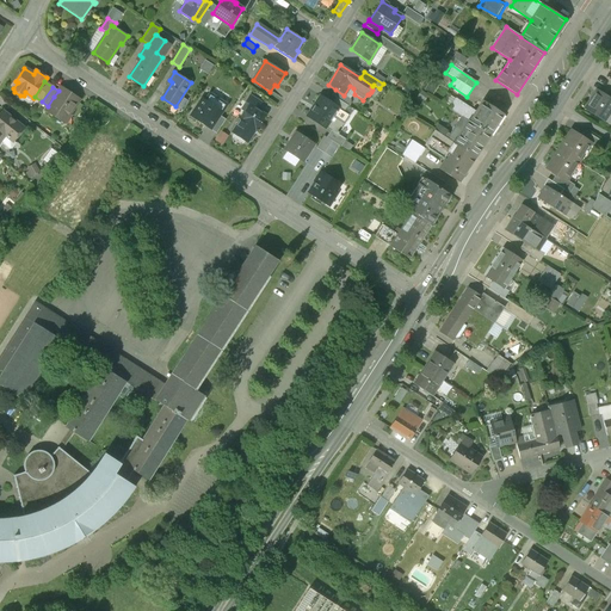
[(68,92),(61,87),(59,91),(54,97),(57,99),(49,113),(62,122),(67,113),(69,115),(78,102),(66,94),(68,92)]
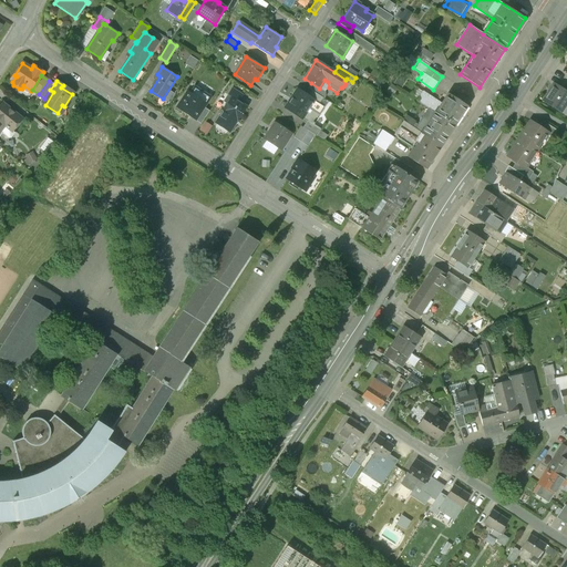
[(319,89),(311,83),(308,89),(312,92),(322,99),(323,99),(325,96),(323,91),(319,89)]
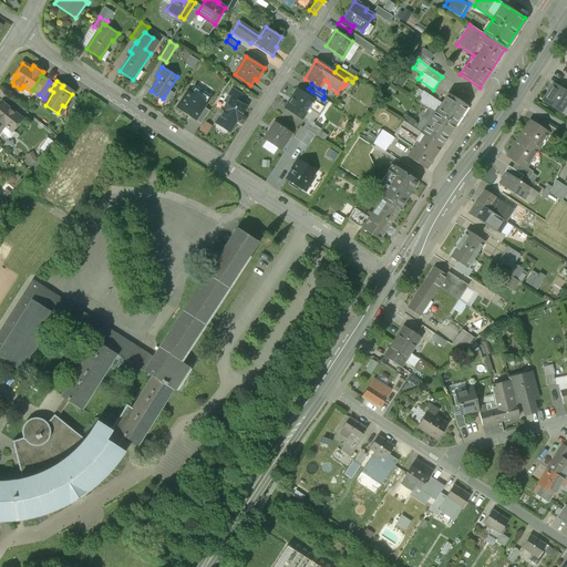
[(195,86),(192,93),(188,91),(177,107),(191,116),(197,106),(203,110),(205,107),(210,98),(195,86)]
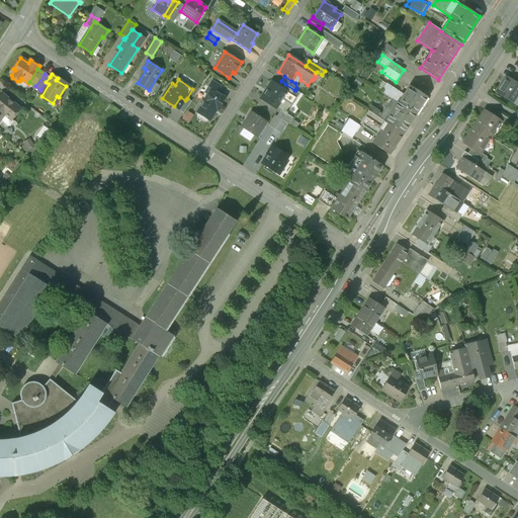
[(517,85),(509,79),(504,80),(500,86),(500,88),(497,93),(510,101),(514,95),(516,96),(517,93),(517,85)]
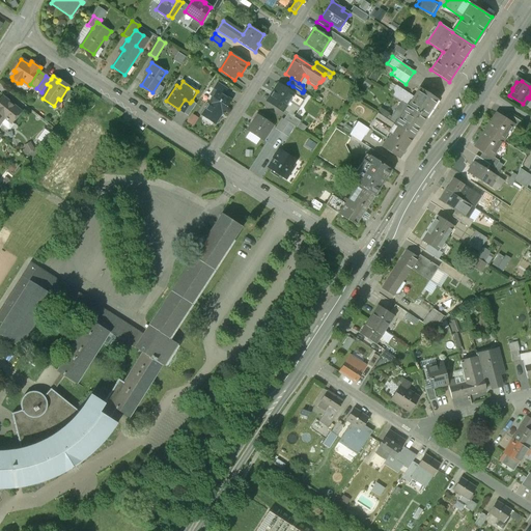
[(228,89),(218,83),(214,89),(217,91),(218,91),(224,95),(228,89)]
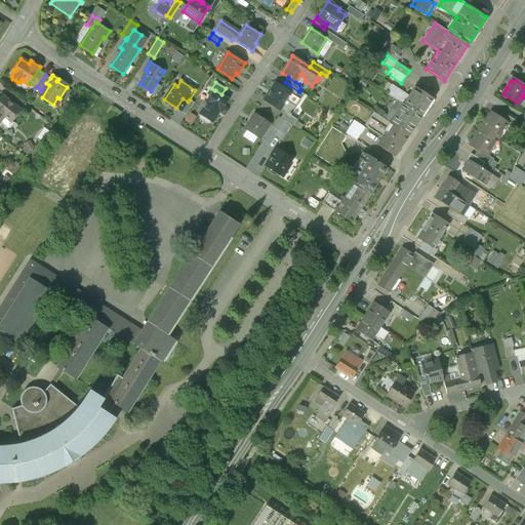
[(286,90),(276,83),(265,101),(280,111),(280,110),(285,113),(289,116),(300,99),(295,96),(286,90)]
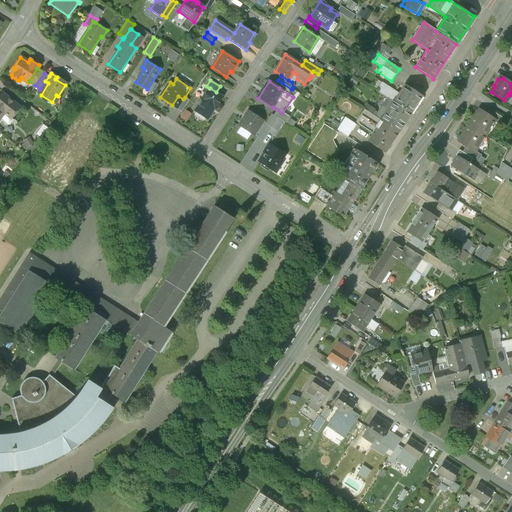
[(399,94),(382,82),(376,91),(392,102),(410,114),(422,96),(405,85),(399,94)]
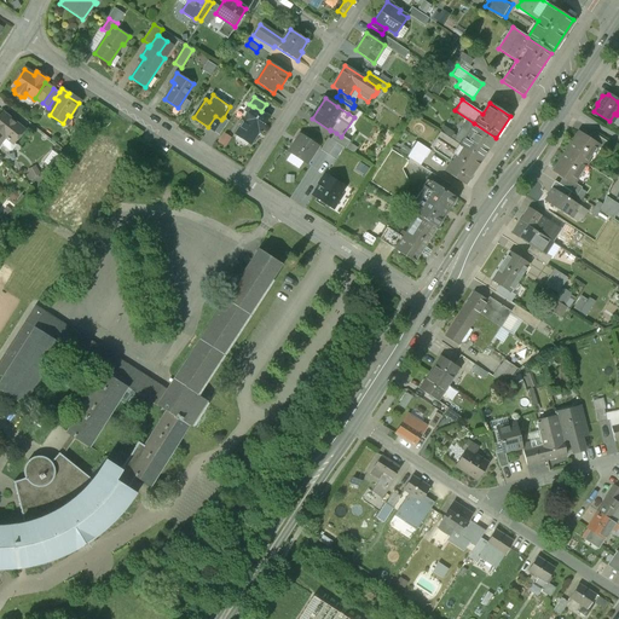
[(352,108),(341,100),(337,106),(348,114),(352,108)]
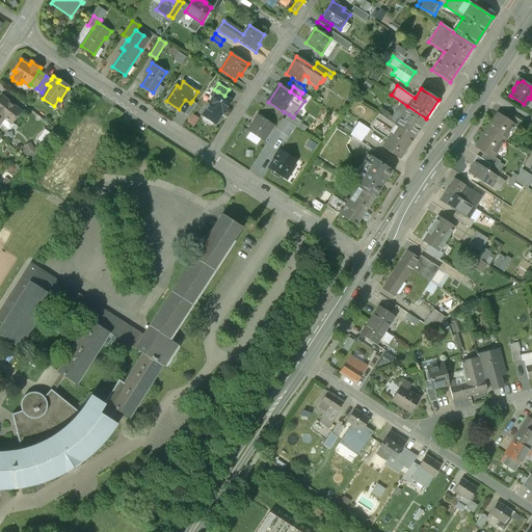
[(217,91),(210,104),(202,115),(215,125),(222,113),(223,113),(232,101),(224,96),(218,91),(217,91)]
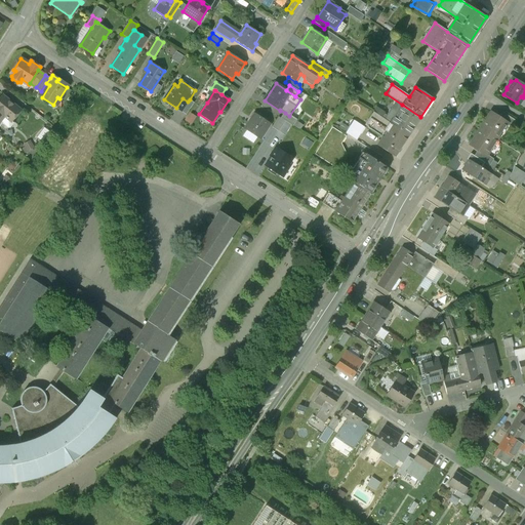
[(2,95),(0,97),(0,120),(4,116),(6,117),(5,118),(6,120),(7,118),(11,121),(19,110),(2,95)]
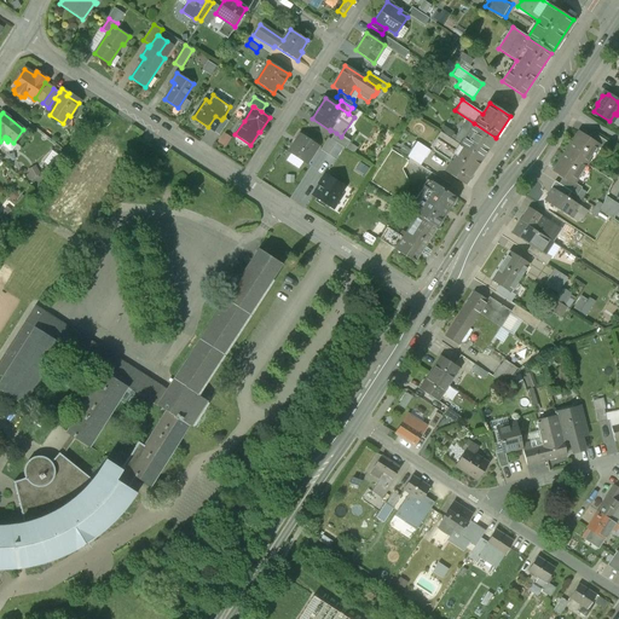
[(221,120),(215,116),(208,127),(220,134),(229,121),(224,117),(221,120)]
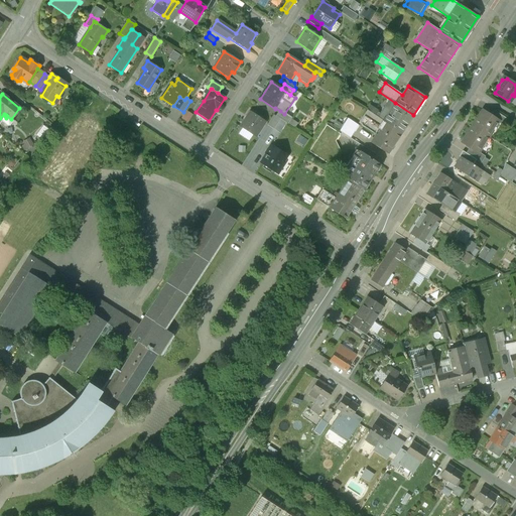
[(395,103),(383,121),(401,133),(413,115),(395,103)]
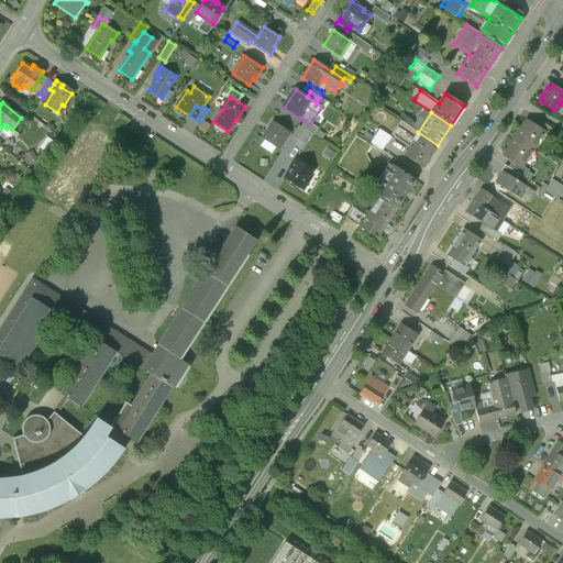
[(552,130),(538,120),(533,127),(542,132),(548,136),(552,130)]
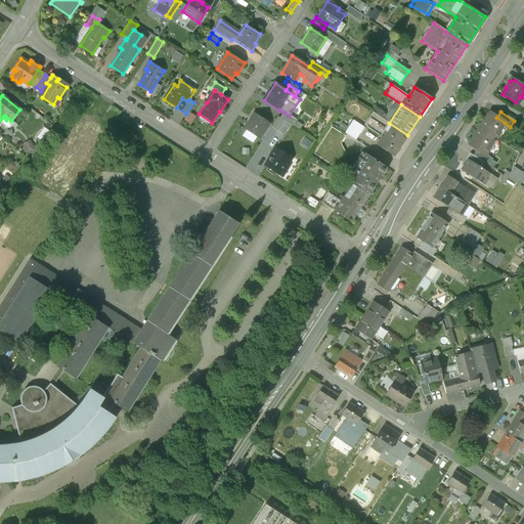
[(289,116),(285,113),(280,119),(291,125),(293,126),(297,121),(289,116)]
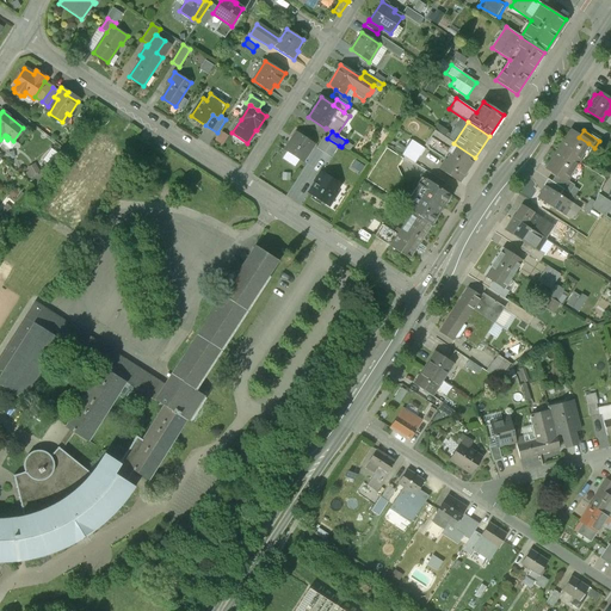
[(579,137),(571,131),(560,149),(578,161),(588,143),(579,137)]
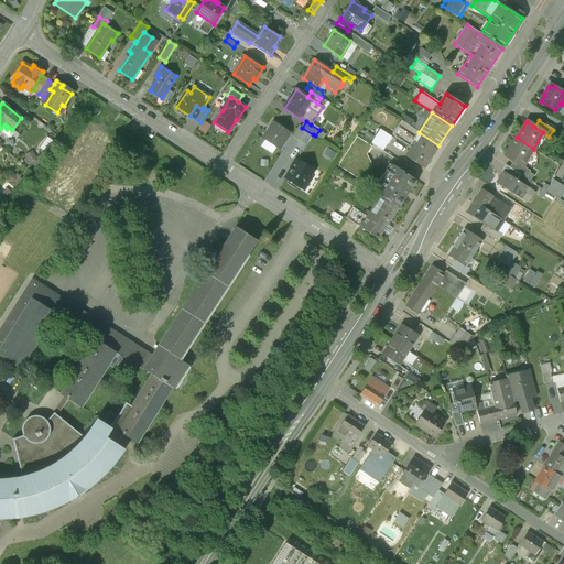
[(274,123),(263,140),(279,150),(290,133),(274,123)]
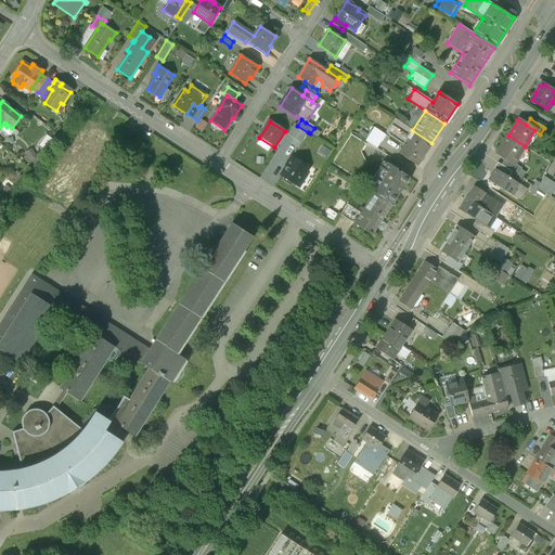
[(295,124),(287,134),(294,139),(300,128),(297,126),(295,124)]
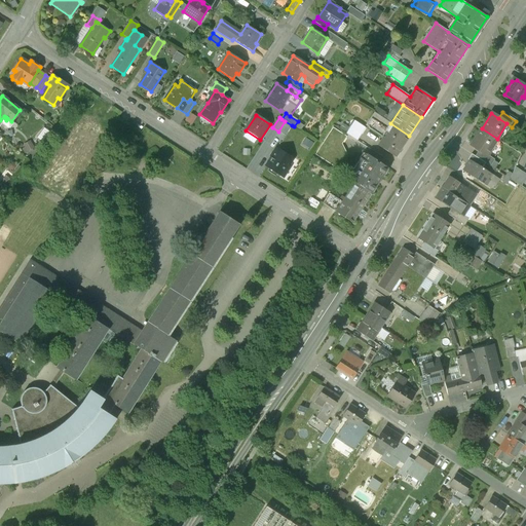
[(285,121),(278,132),(285,136),(292,125),(285,121)]
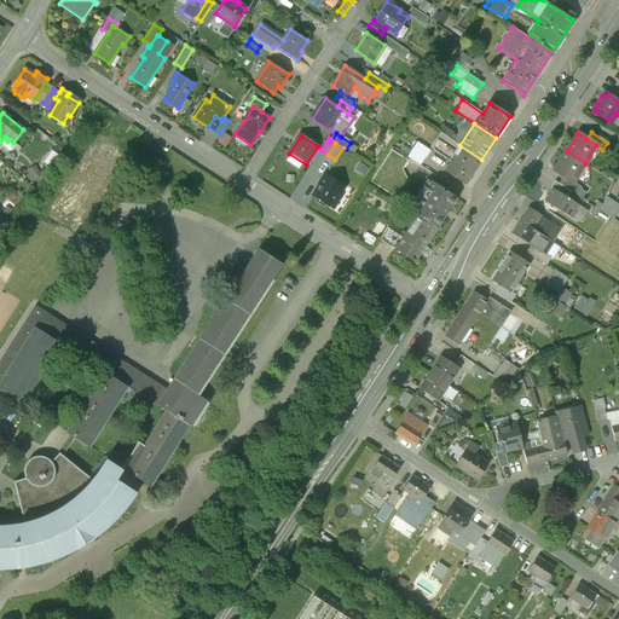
[(460,145),(458,145),(452,155),(456,156),(445,172),(466,185),(481,160),(460,145)]
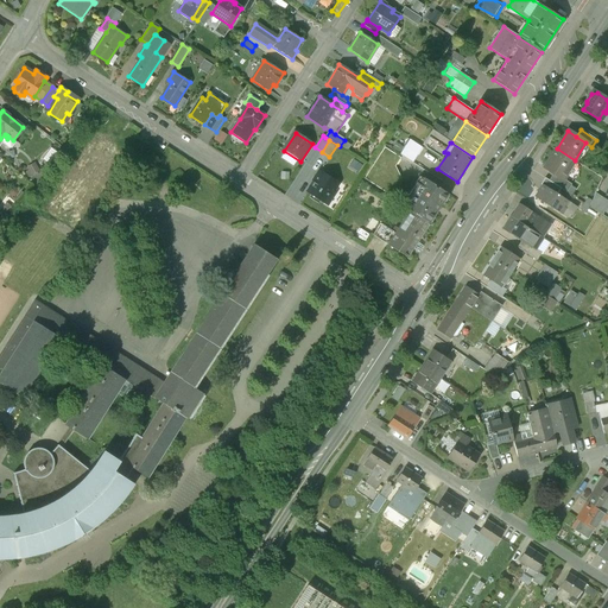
[(54,147),(45,158),(51,163),(59,151),(54,147)]
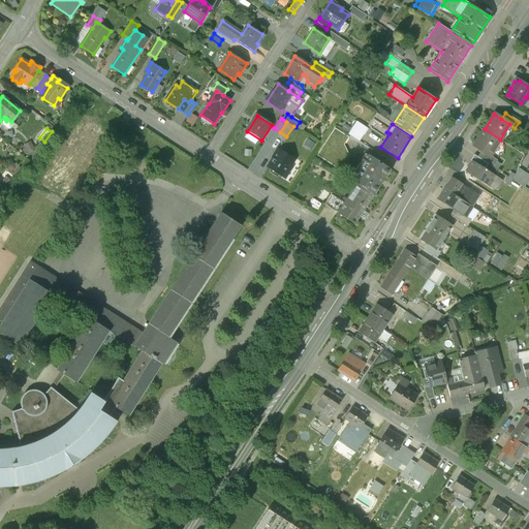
[(349,137),(335,128),(317,156),(340,170),(348,156),(344,146),(349,137)]
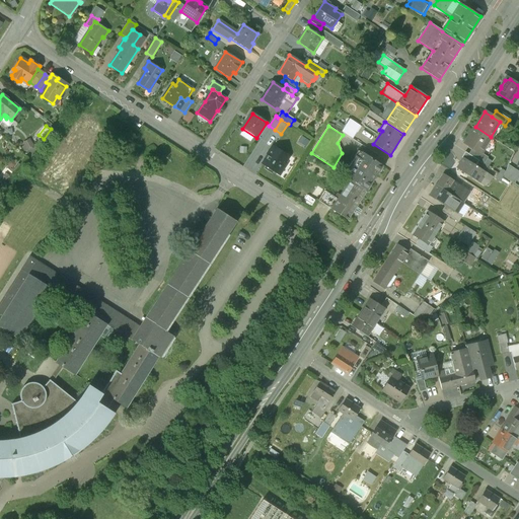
[(491,137),(475,127),(464,143),(472,148),(479,153),(480,152),(491,137)]
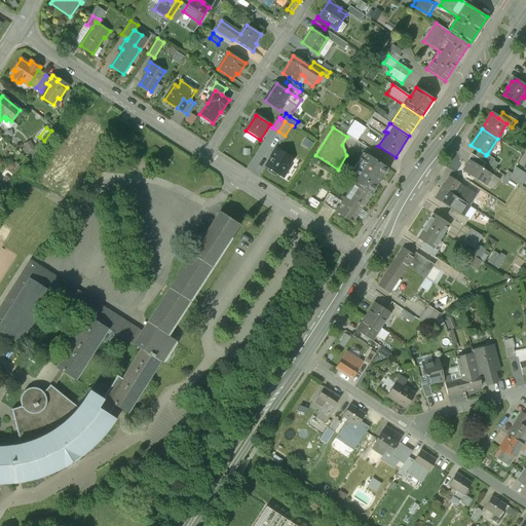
[(293,159),(275,148),(270,157),(271,158),(266,166),(279,176),(287,164),(289,165),(293,159)]
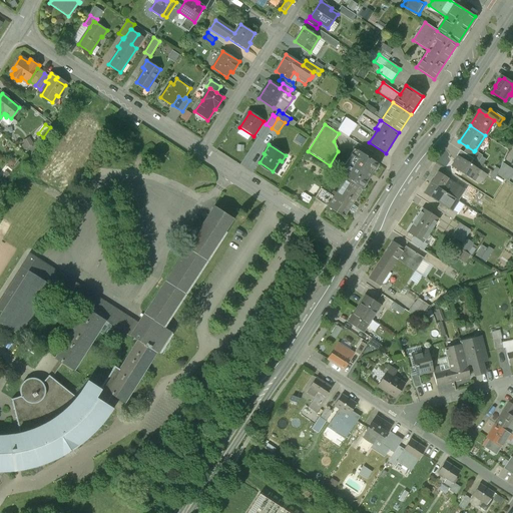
[(474,151),(467,146),(463,152),(478,161),(482,155),(475,150),(474,151)]
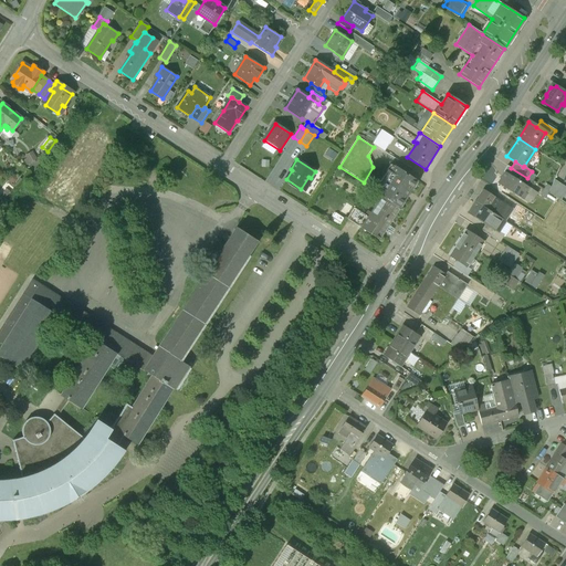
[(418,181),(395,166),(390,173),(388,170),(378,186),(380,188),(376,194),(380,196),(399,208),(418,181)]
